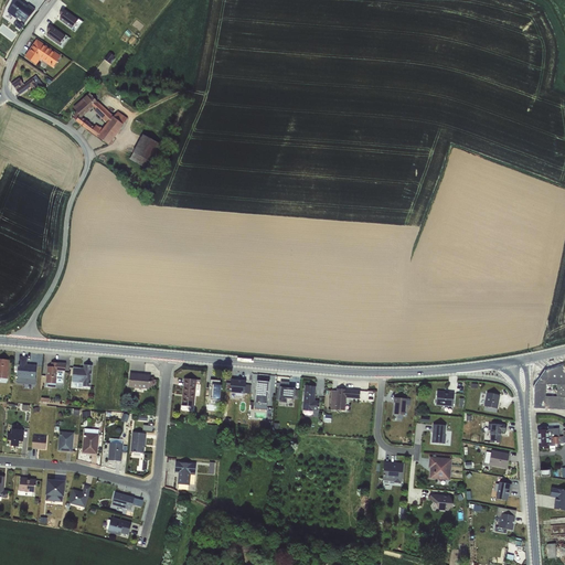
[(18,0),(12,0),(6,11),(27,24),(36,9),(28,3),(27,6),(18,0)]
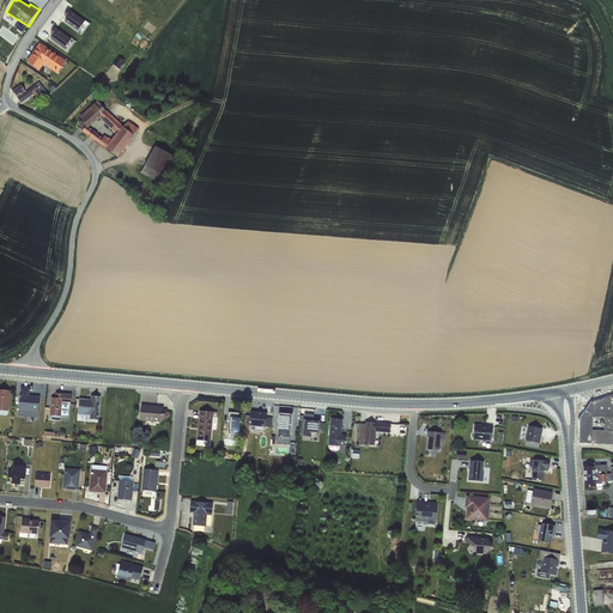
[(68,7),(65,12),(67,14),(62,19),(77,31),(85,22),(68,7)]
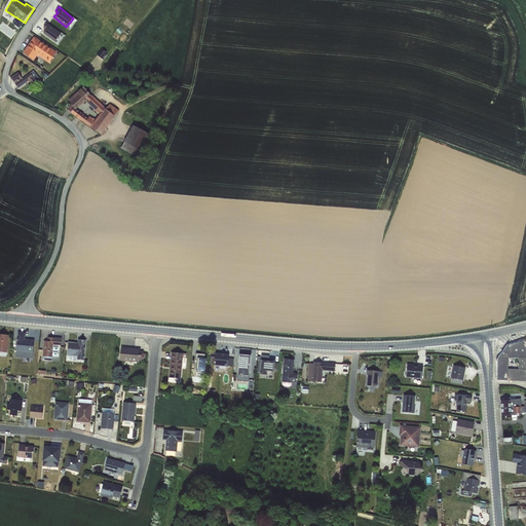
[(42,32),(53,41),(60,33),(47,22),(44,26),(46,28),(42,32)]
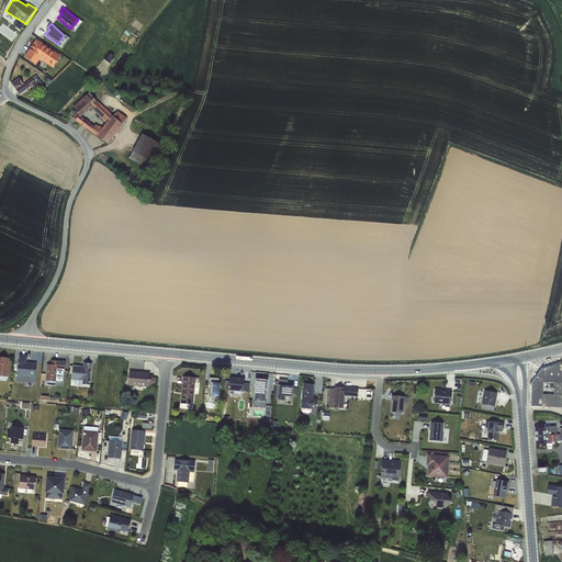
[(53,66),(60,54),(36,37),(23,57),(36,65),(41,58),(53,66)]
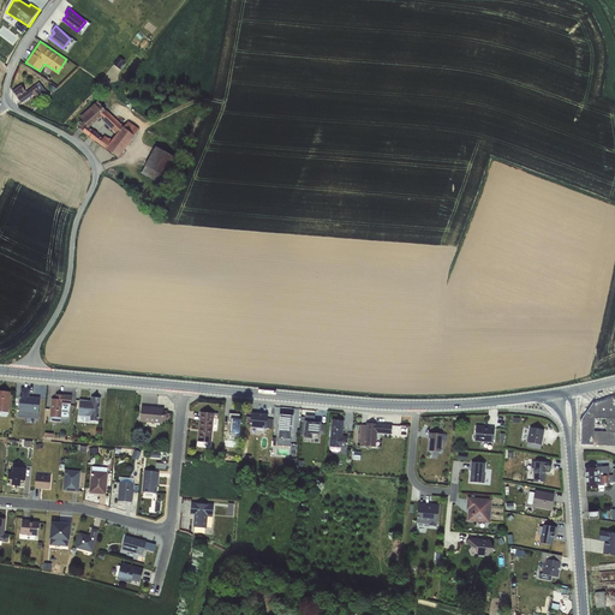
[(23,87),(13,91),(18,99),(27,94),(23,87)]
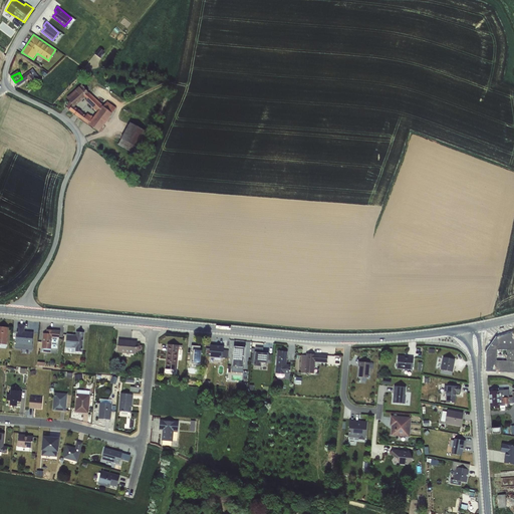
[(65,107),(99,132),(116,106),(107,100),(105,103),(78,84),(67,99),(69,101),(65,107)]
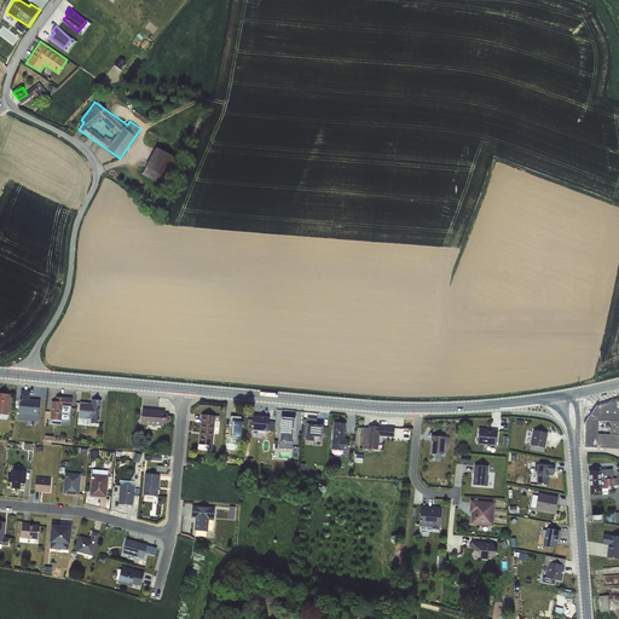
[(154,150),(144,168),(146,168),(144,173),(157,180),(167,162),(161,160),(163,155),(154,150)]
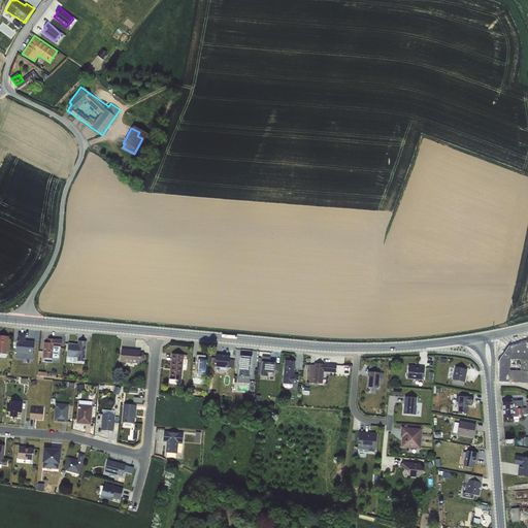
[(18,333),(15,353),(15,355),(24,355),(24,354),(33,355),(34,341),(25,340),(26,334),(18,333)]
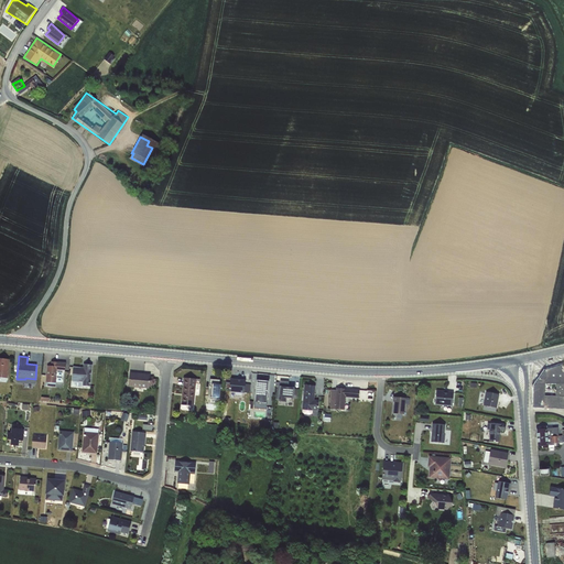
[(0,377),(8,378),(9,359),(0,358),(0,377)]
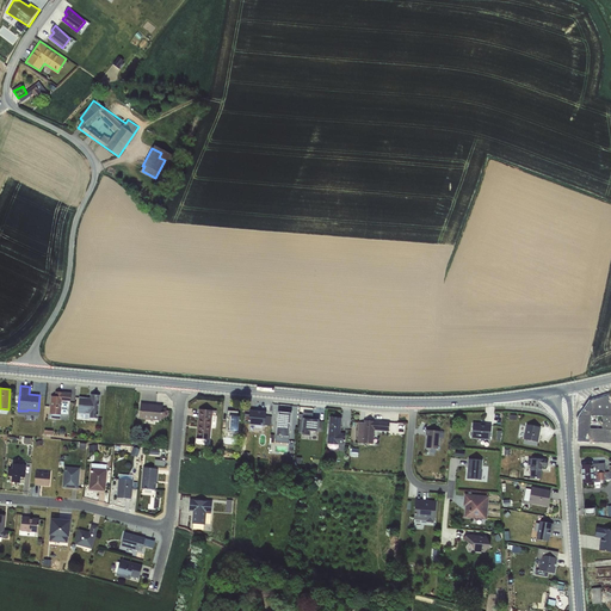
[(62,402),(68,403),(71,403),(72,393),(55,392),(55,396),(51,396),(50,414),(61,415),(62,415),(62,402)]
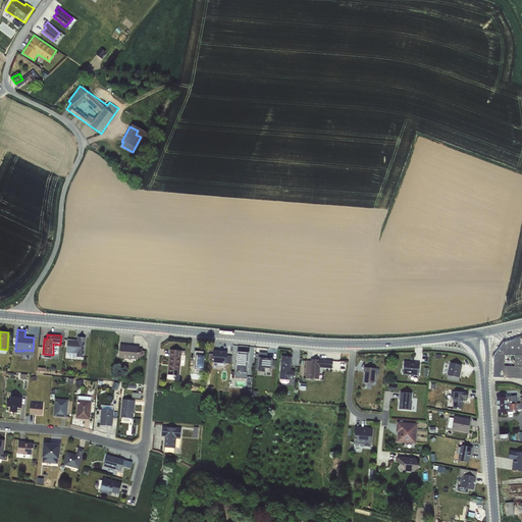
[(67,340),(66,353),(76,354),(75,357),(83,358),(84,358),(86,337),(77,336),(76,341),(67,340)]
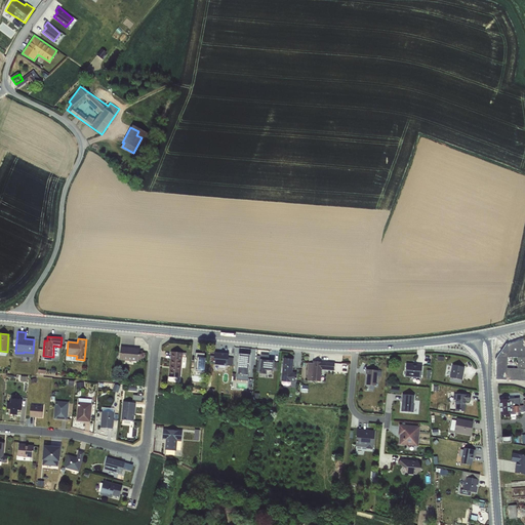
[(508,345),(507,365),(517,365),(517,368),(524,368),(524,352),(524,338),(508,345)]
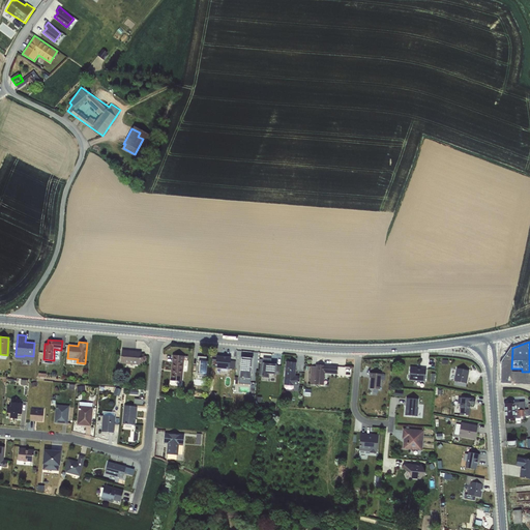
[(511,369),(512,348),(501,363),(500,383),(511,383),(511,372),(511,369)]
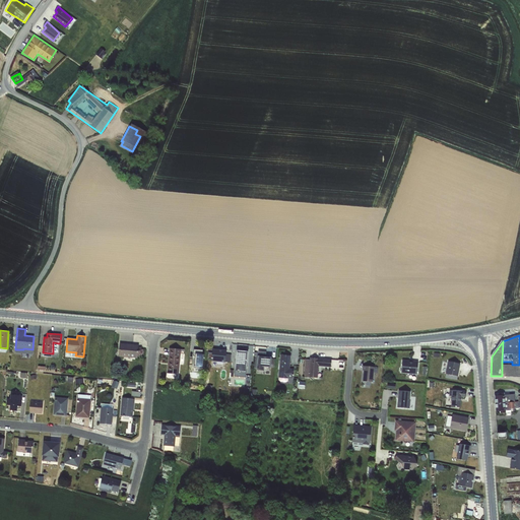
[(120,343),(118,356),(137,359),(138,345),(120,343)]
